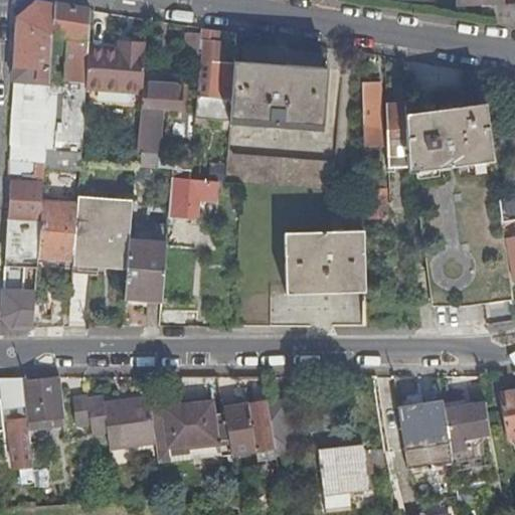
[(37,0),(35,0),(17,16),(14,79),(23,80),(18,145),(44,147),(51,51),(54,3),(37,0)]
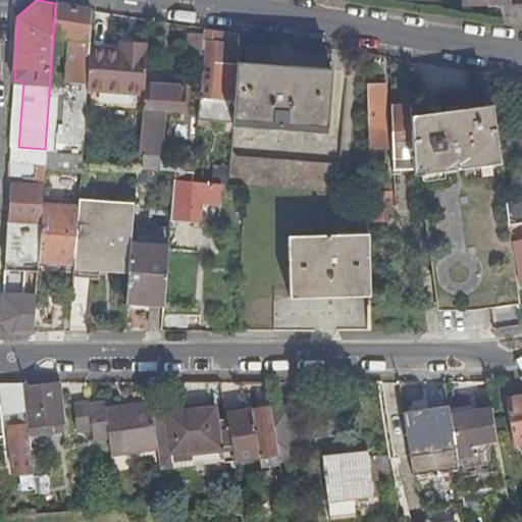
[(54,152),(83,155),(87,89),(90,47),(92,10),(55,3),(52,52),(66,53),(61,122),(56,122),(54,152)]
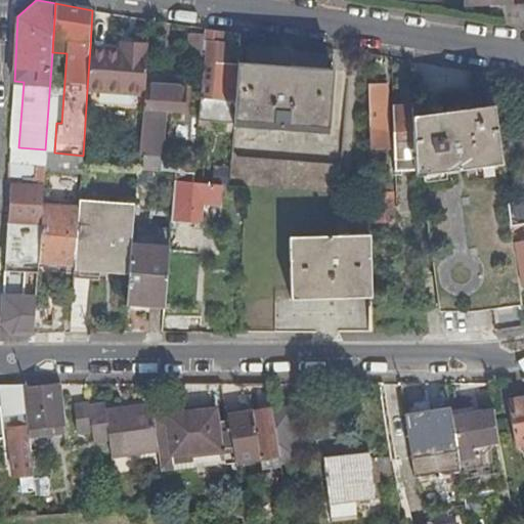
[(523,3),(511,4),(505,5),(506,24),(523,26),(523,3)]
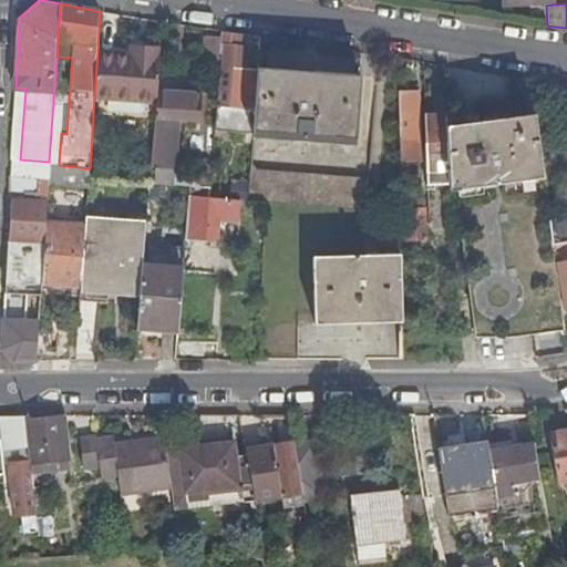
[(223,43),(217,104),(215,131),(253,134),(253,131),(258,70),(244,69),(245,44),(243,44),(243,37),(226,34),(225,43),(223,43)]
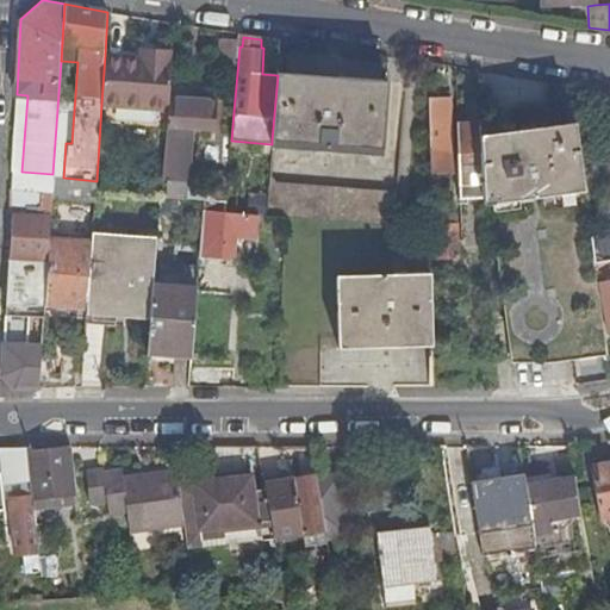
[(221,64),(236,67),(238,39),(223,38),(221,64)]
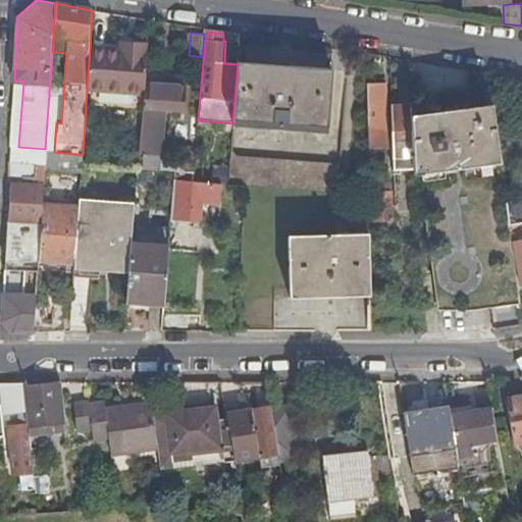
[(87,89),(144,93),(145,84),(146,73),(148,45),(121,44),(121,49),(90,47),(87,89)]
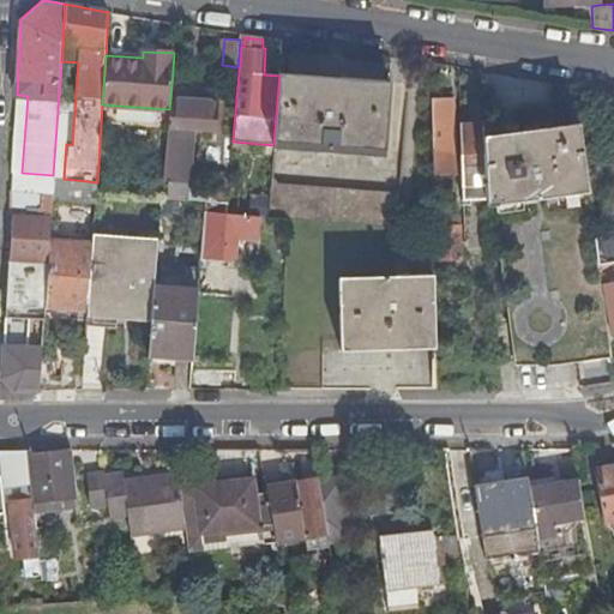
[(17,173),(16,191),(42,193),(53,193),(53,192),(62,193),(64,179),(66,144),(72,144),(78,62),(61,61),(53,175),(22,173),(17,173)]
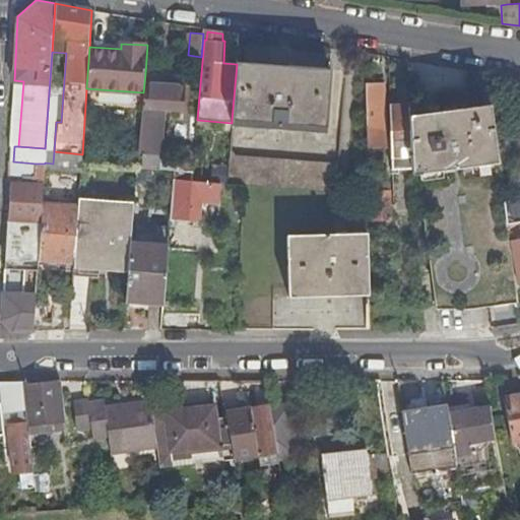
[(285,123),(326,126),(331,69),(237,62),(237,64),(232,120),(276,123),(285,123)]
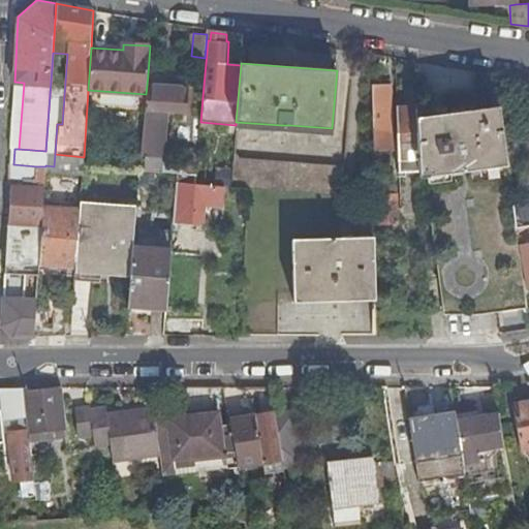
[(188,78),(148,74),(147,85),(187,88),(188,78)]
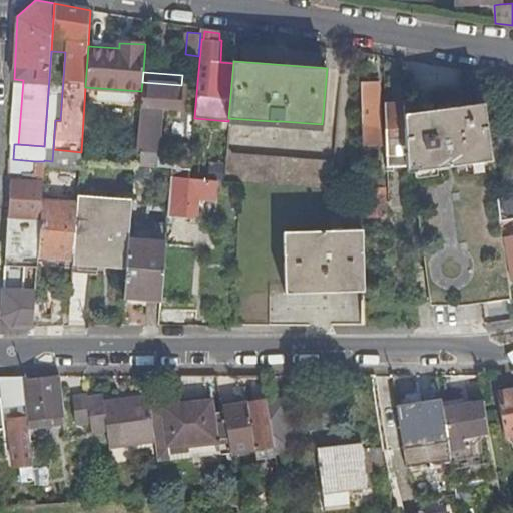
[(14,82),(10,143),(14,144),(18,144),(23,80),(14,82)]
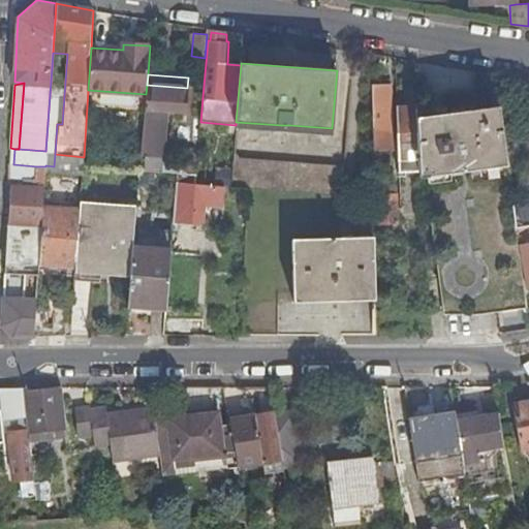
[(390,84),(372,85),(374,150),(392,150),(390,84)]
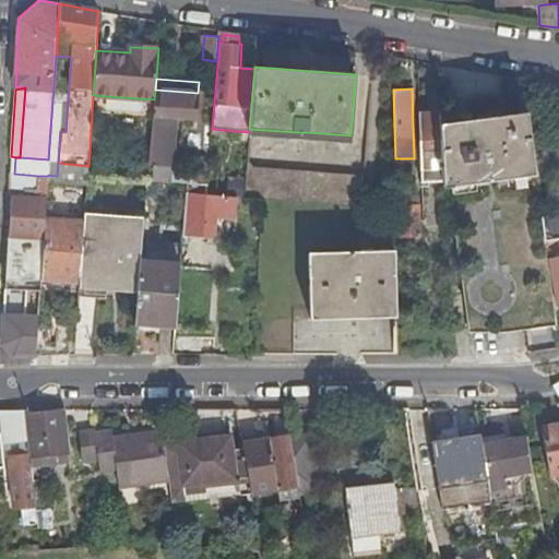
[(198,93),(155,90),(154,99),(153,114),(149,164),(153,164),(169,166),(171,166),(175,116),(197,117),(199,93),(198,93)]
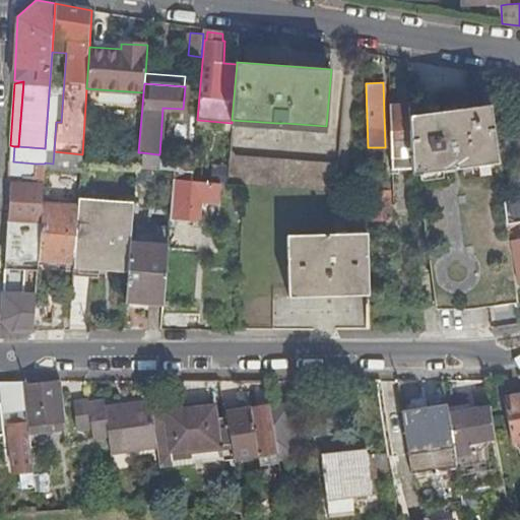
[(389,105),(409,105),(408,83),(404,83),(404,93),(389,93),(389,105)]
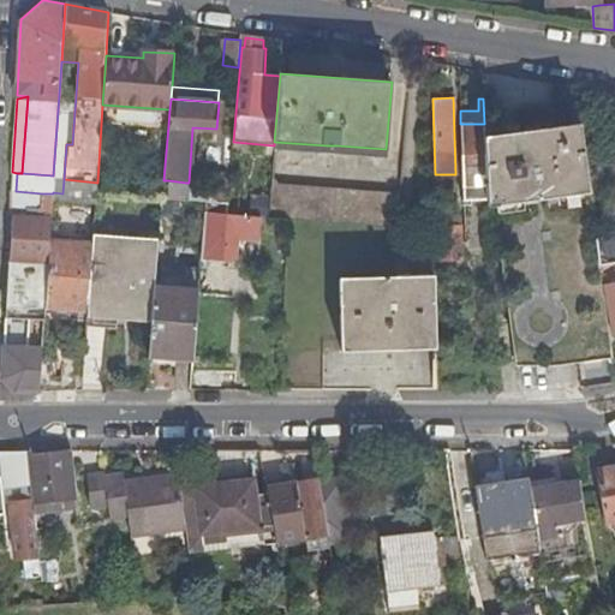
[(463,185),(470,185),(488,184),(485,139),(484,124),(460,124),(463,185)]
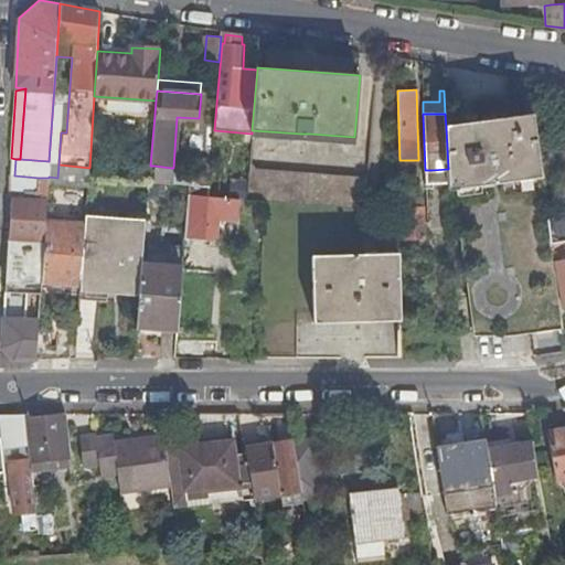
[(516,334),(562,329),(533,114),(446,128),(448,169),(449,192),(457,190),(473,337),(516,334)]
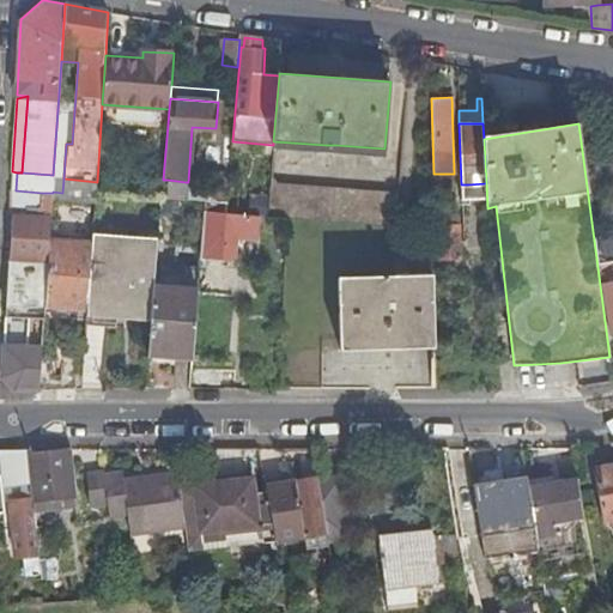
[(326,145),(273,141),(273,145),(273,149),(325,152),(326,145)]
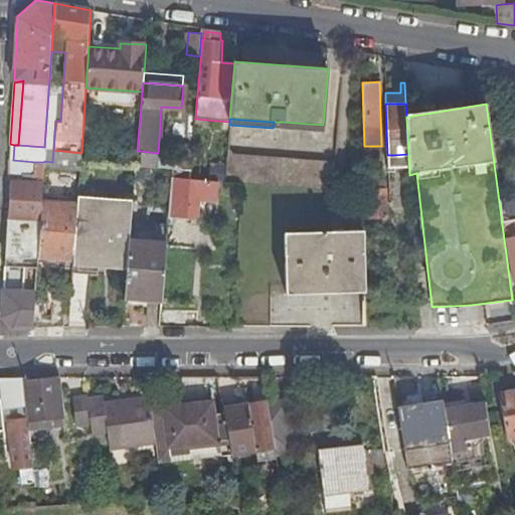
[(323,125),(283,122),(283,128),(323,131),(323,125)]
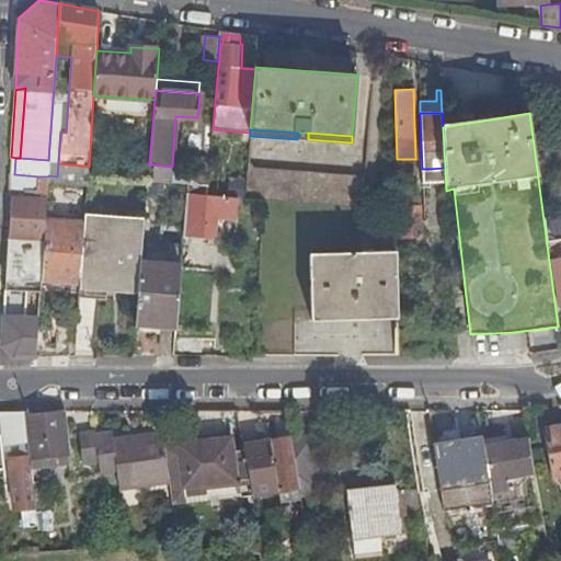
[(89,167),(58,163),(57,176),(57,183),(87,186),(89,167)]
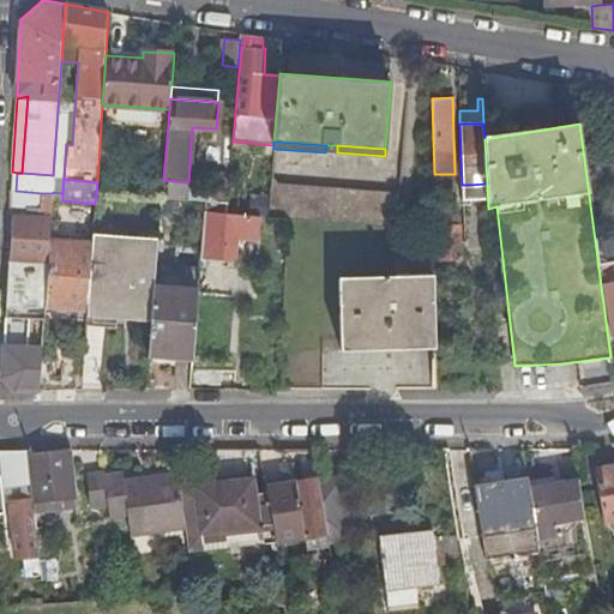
[(186,182),(168,180),(167,194),(185,196),(186,182)]
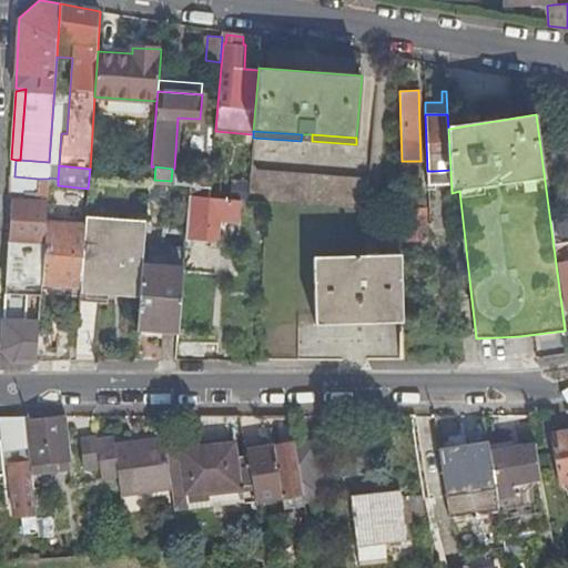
[(369,176),(251,168),(247,201),(367,210),(369,176)]
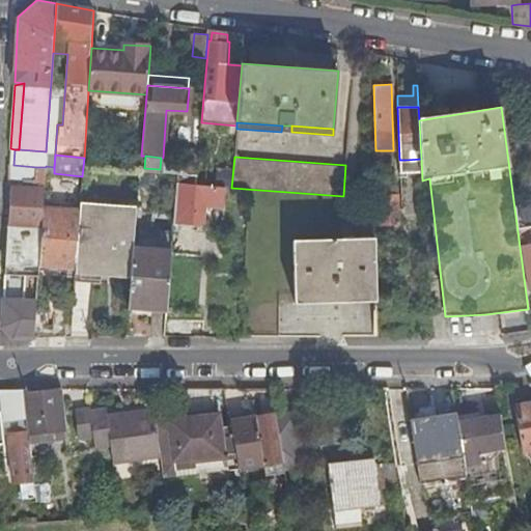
[(212,168),(197,166),(196,172),(195,185),(210,186),(212,168)]
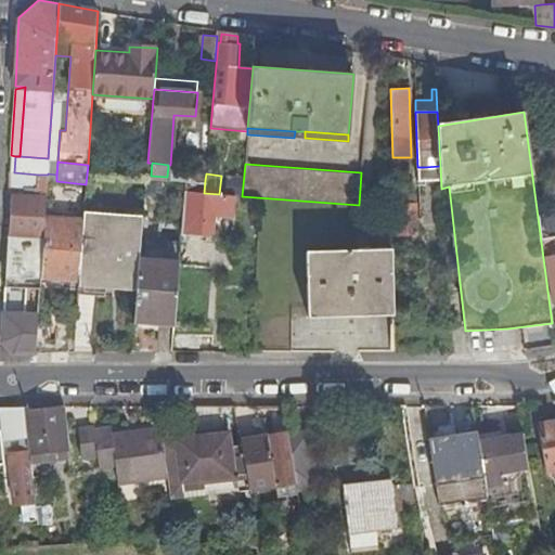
[(9,279),(40,283),(40,275),(44,217),(47,196),(48,180),(48,175),(38,175),(37,196),(11,194),(9,235),(11,235),(9,279)]
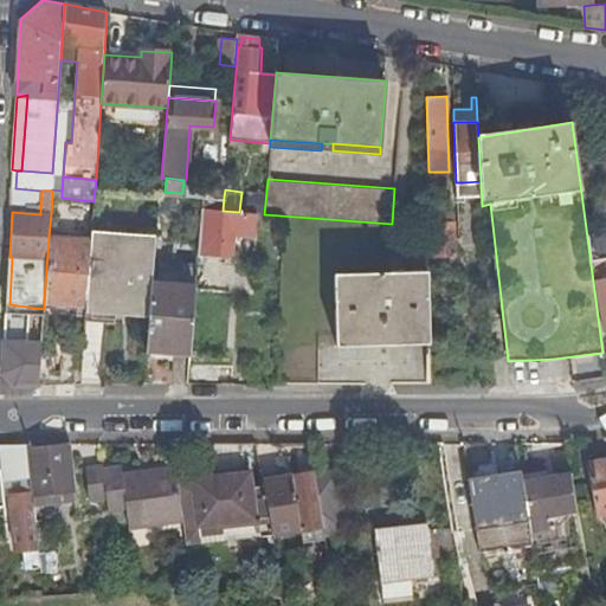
[(246,236),(255,237),(257,213),(239,212),(223,211),(224,197),(217,197),(217,199),(207,198),(201,256),(231,258),(233,234),(246,236)]
